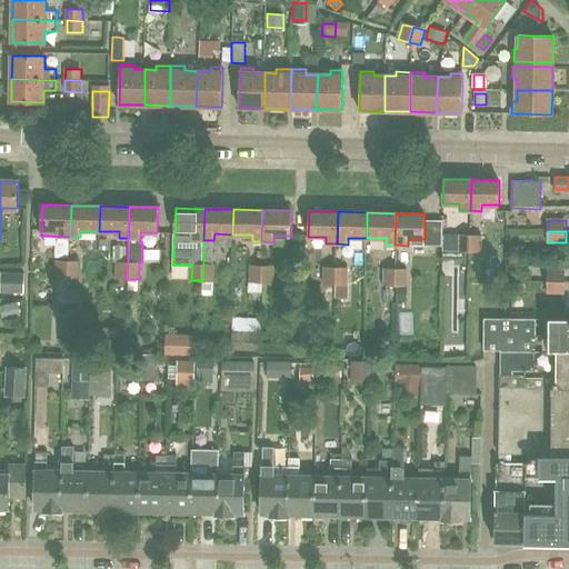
[(469,251),(470,236),(459,236),(459,250),(469,251)]
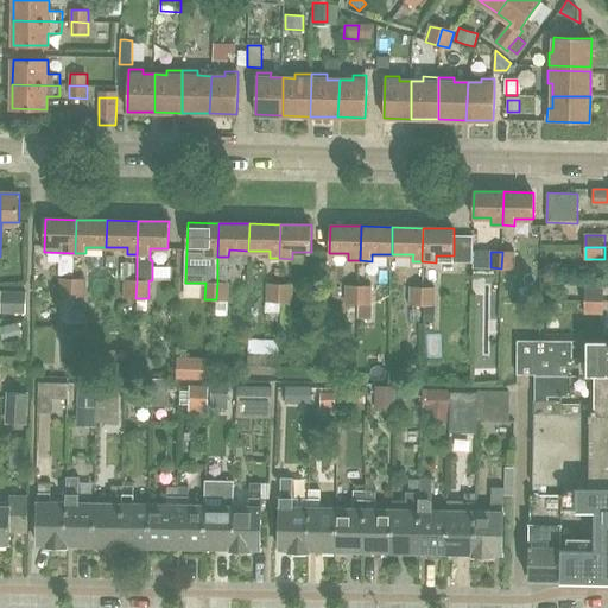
[(502,252),(501,268),(513,268),(514,252),(502,252)]
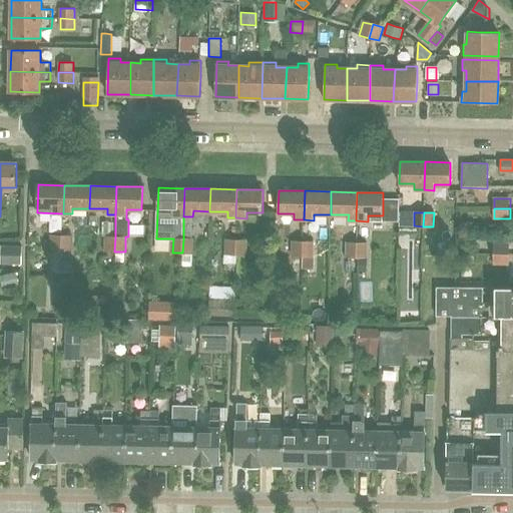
[(62,249),(62,235),(52,235),(52,249),(62,249)]
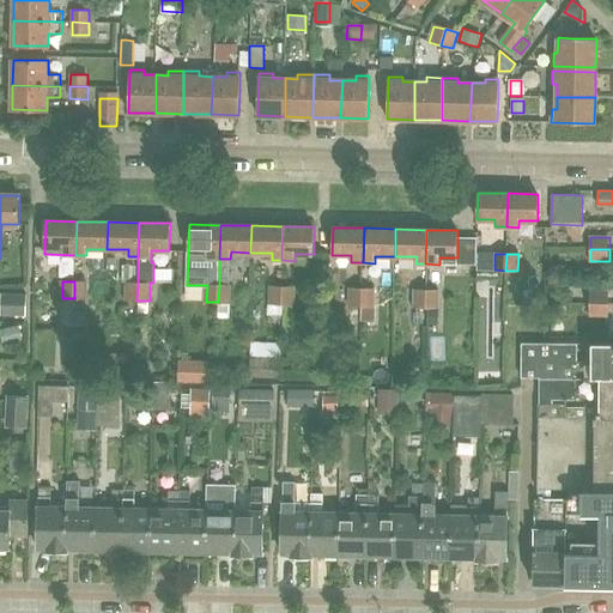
[(74,281),(74,298),(86,299),(86,283),(74,281)]
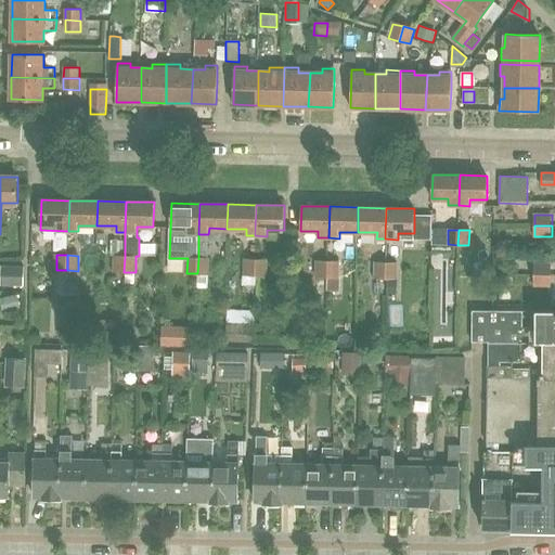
[(124,272),(125,257),(114,256),(113,271),(124,272)]
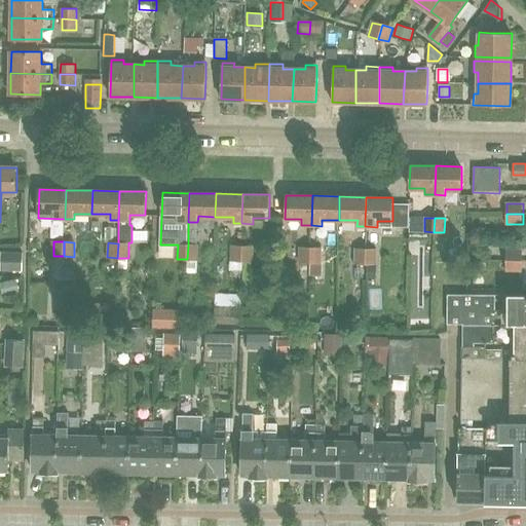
[(188,246),(187,259),(197,260),(198,246),(188,246)]
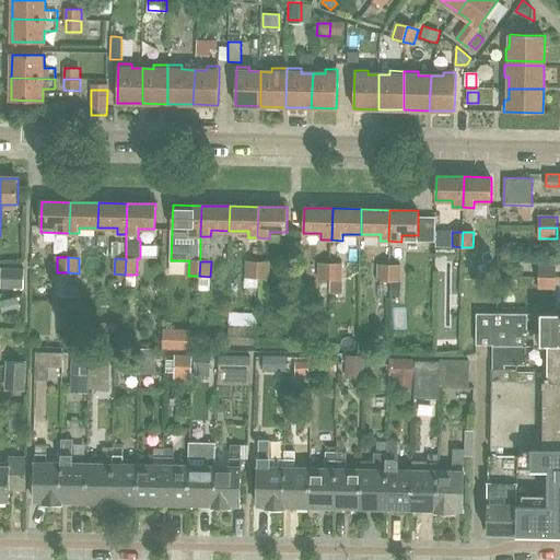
[(256,278),(257,263),(246,263),(245,277),(256,278)]
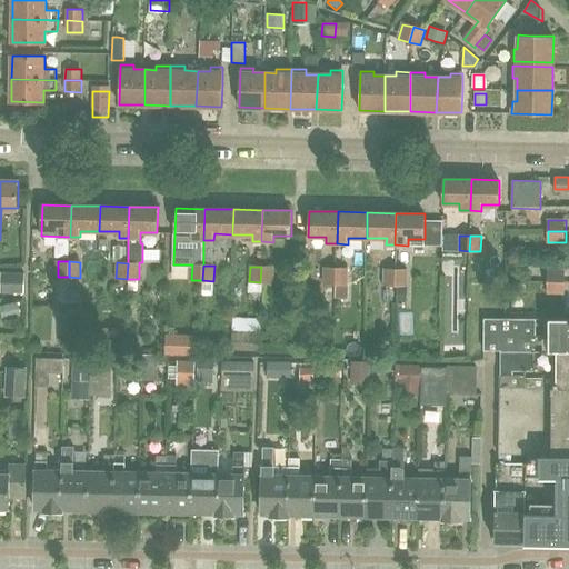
[(261,267),(260,282),(271,282),(272,267),(261,267)]
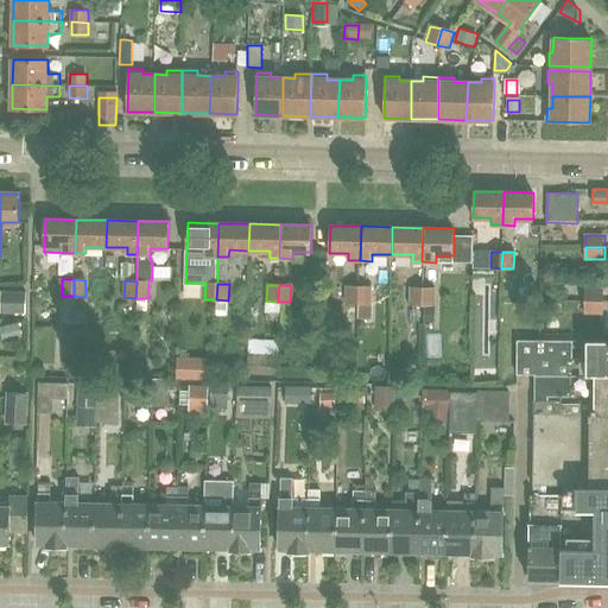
[(359,304),(360,287),(348,286),(347,303),(359,304)]
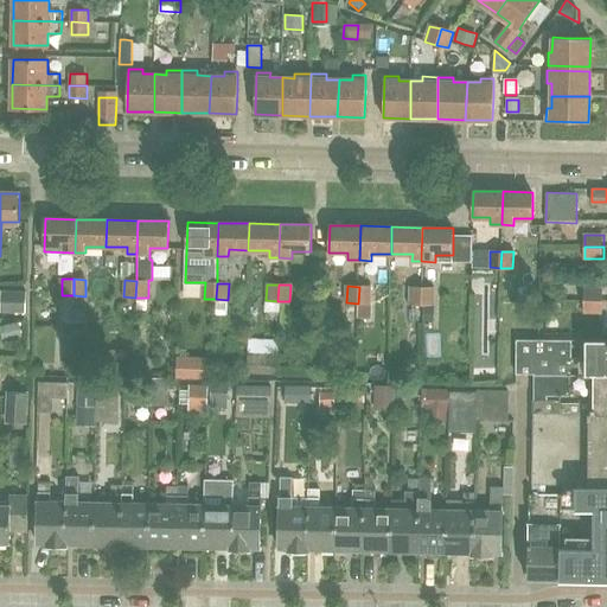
[(359,287),(358,304),(370,304),(371,287),(359,287)]
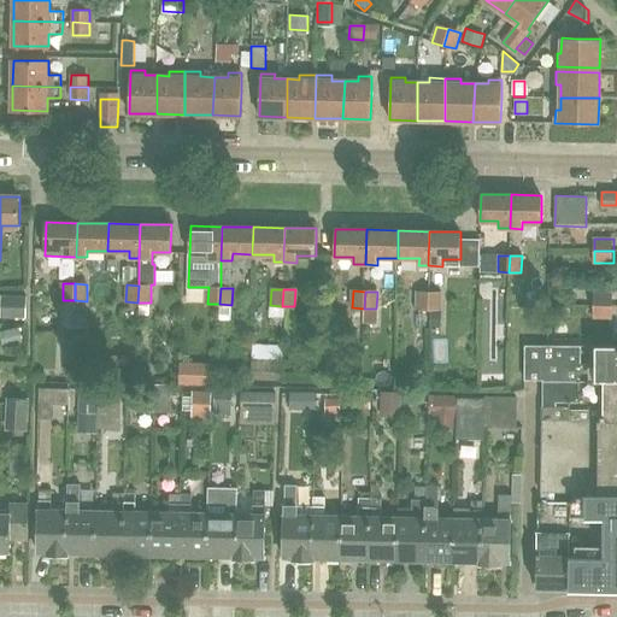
[(428,310),(428,293),(416,292),(416,309),(428,310)]
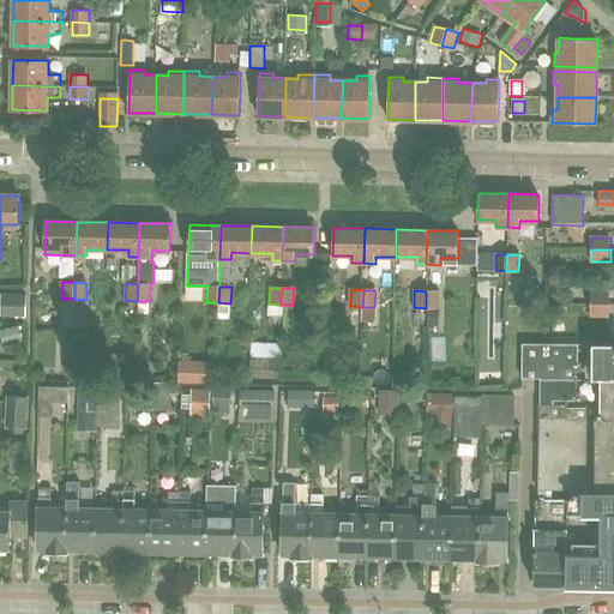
[(426,292),(426,308),(438,308),(438,292),(426,292)]
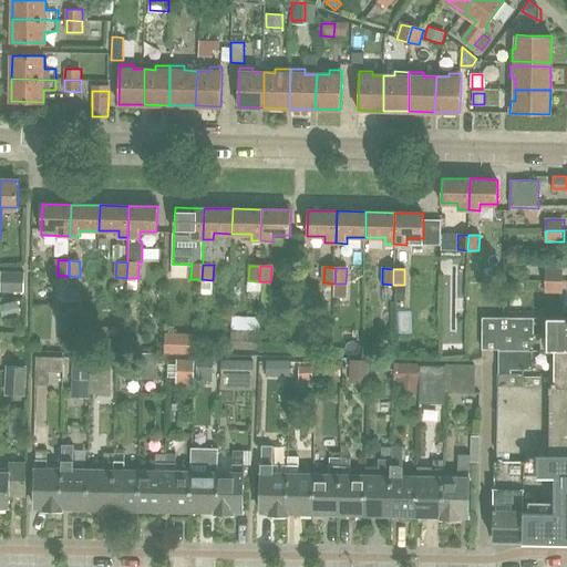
[(546,281),(564,281),(564,270),(546,270),(546,281)]
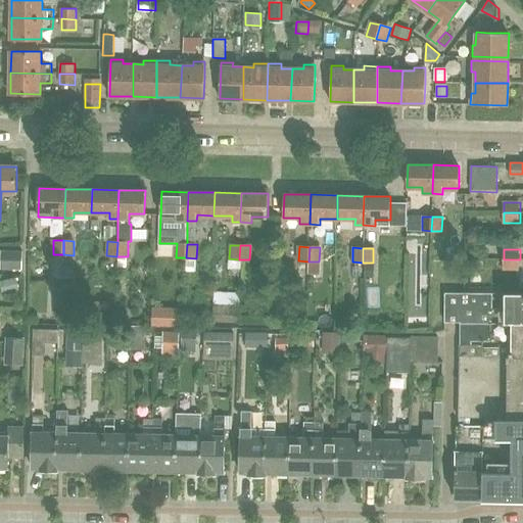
[(24,251),(1,251),(1,270),(24,270),(24,251)]
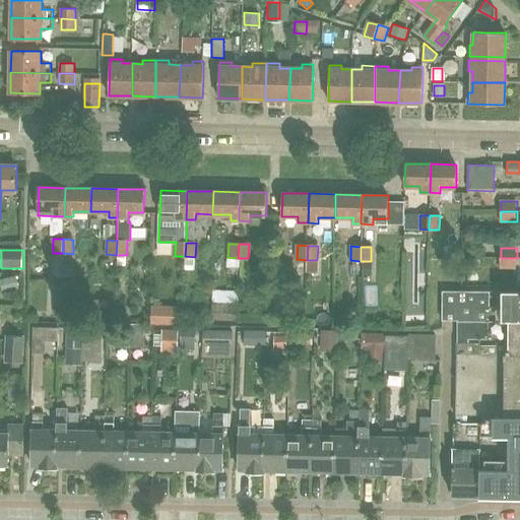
[(517,258),(501,258),(501,269),(517,269),(517,258)]
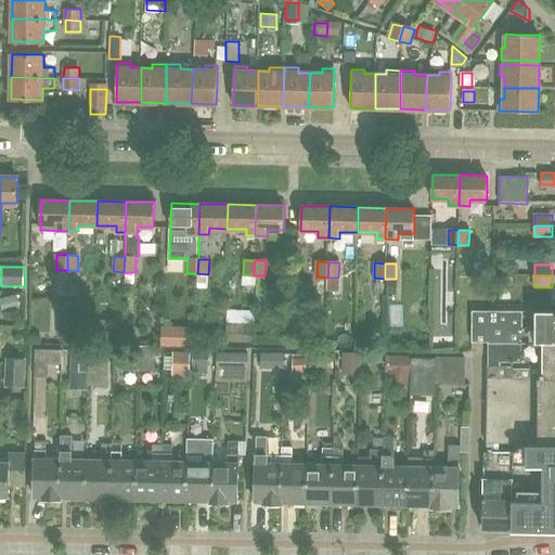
[(387,295),(397,295),(397,280),(391,280),(387,280),(387,295)]
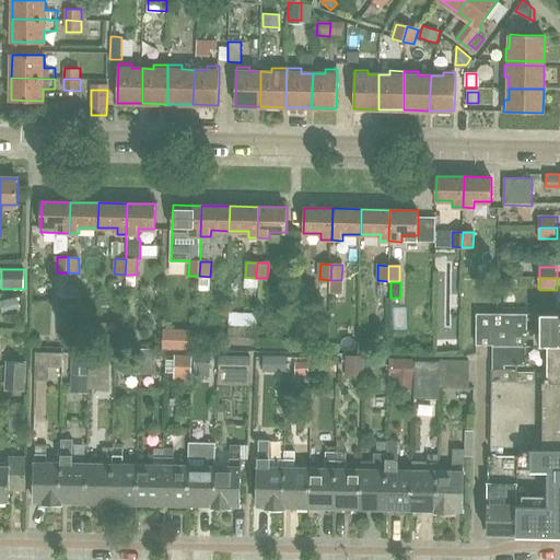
[(77,299),(77,286),(68,286),(68,299),(77,299)]
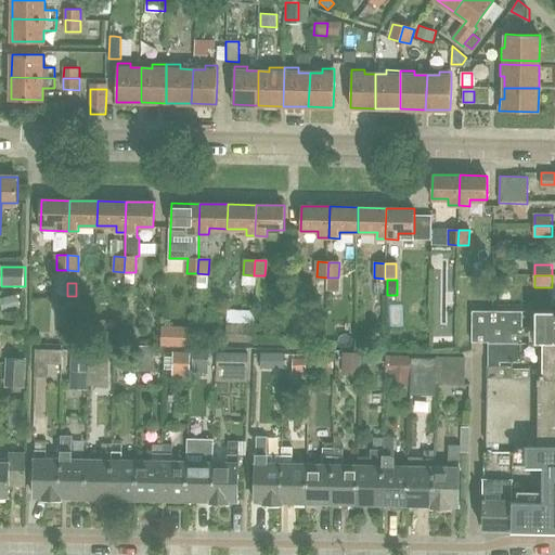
[(20,305),(16,294),(4,297),(8,308),(20,305)]
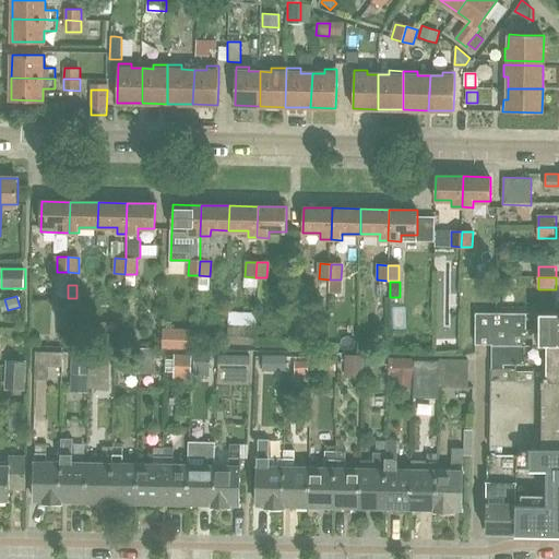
[(492,344),(558,344),(558,312),(475,312),(475,344),(492,344)]
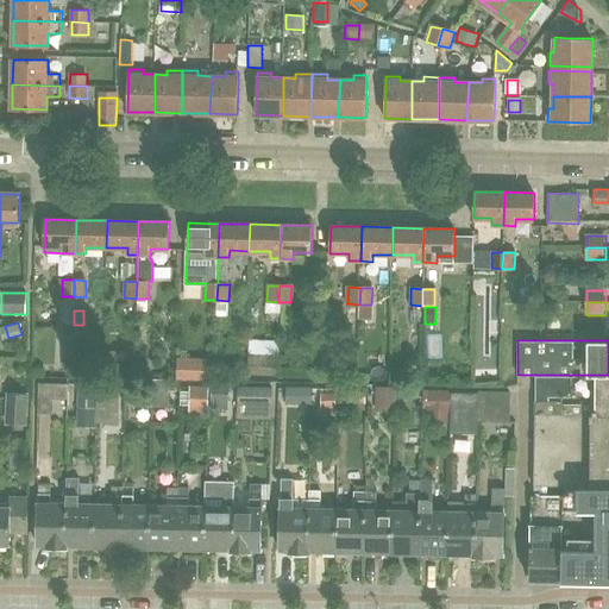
[(249,374),(278,375),(280,356),(249,355),(249,374)]
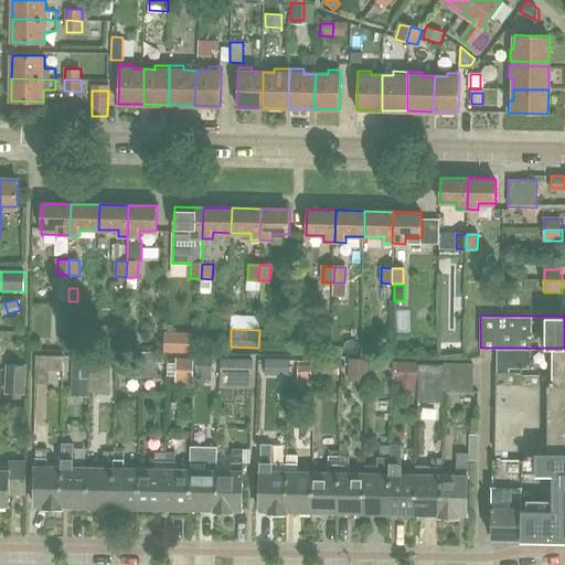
[(194,351),(194,336),(167,334),(166,351),(194,351)]
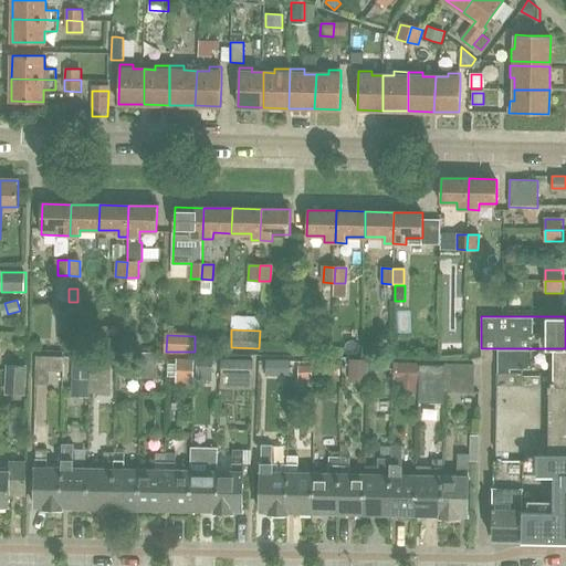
[(565,384),(565,348),(499,348),(498,384),(565,384)]
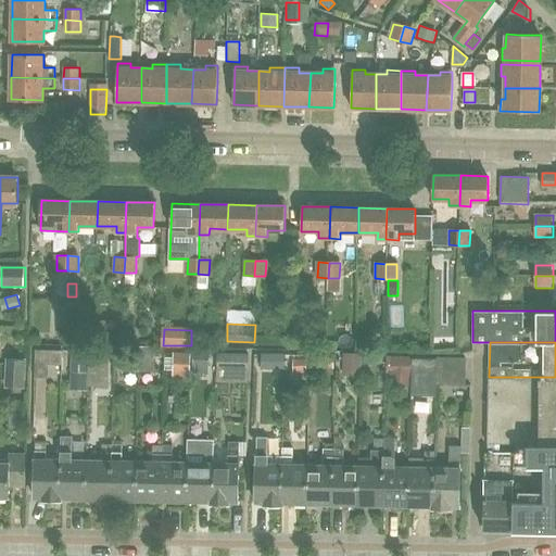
[(140,373),(140,348),(122,348),(122,373),(140,373)]
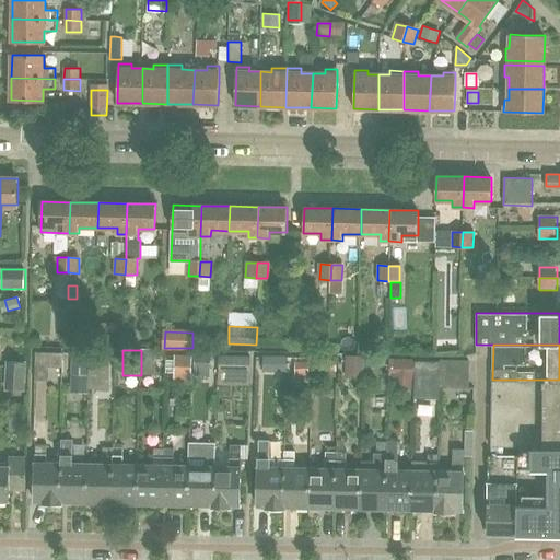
[(141,350),(141,375),(155,375),(155,350),(141,350)]
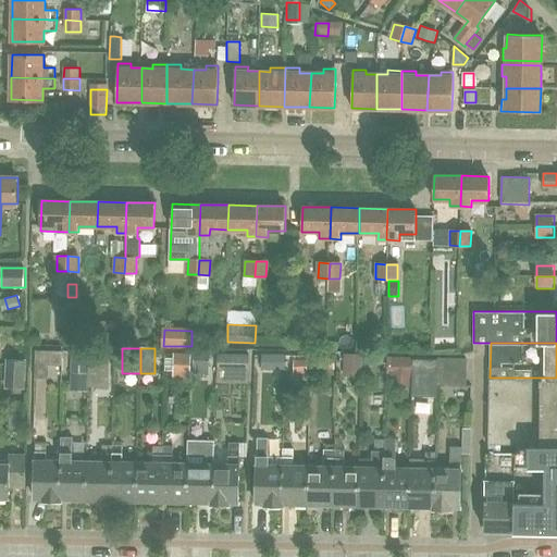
[(77,373),(87,373),(88,349),(71,349),(71,373),(77,373)]
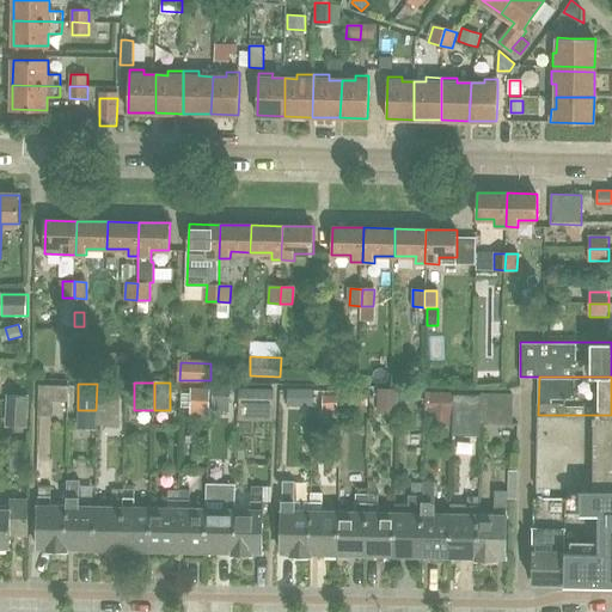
[(55,402),(69,402),(69,386),(40,386),(38,416),(55,417),(55,402)]
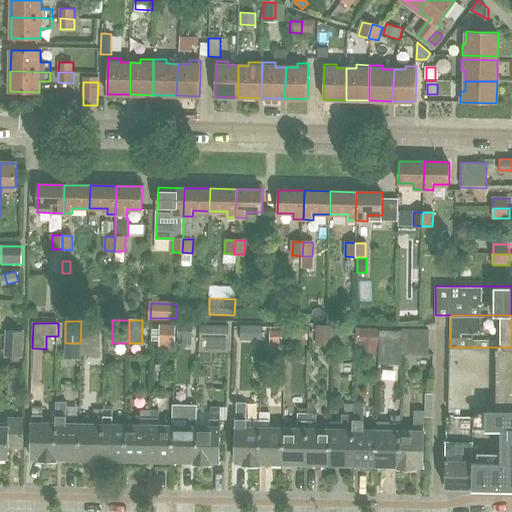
[(178,323),(177,344),(192,344),(193,324),(178,323)]
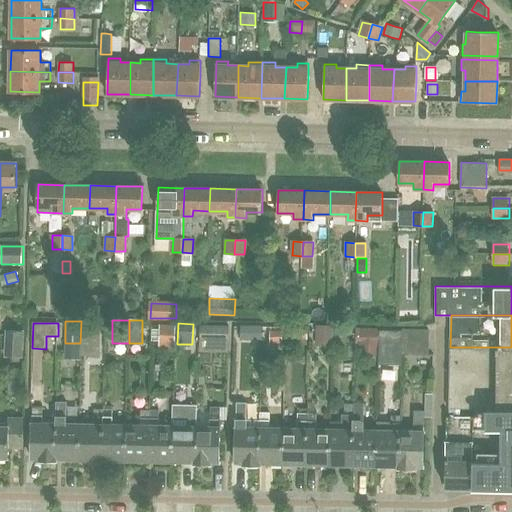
[(82,324),(82,347),(100,348),(101,325),(82,324)]
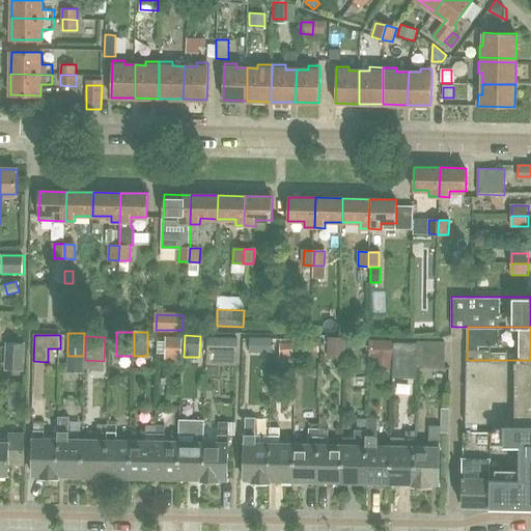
[(234,353),(234,338),(207,337),(207,353),(234,353)]
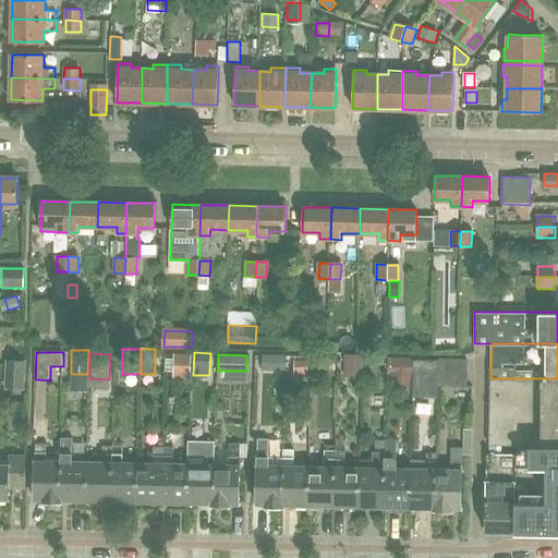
[(365,366),(380,366),(380,356),(380,354),(363,354),(363,360),(363,366),(365,366)]
